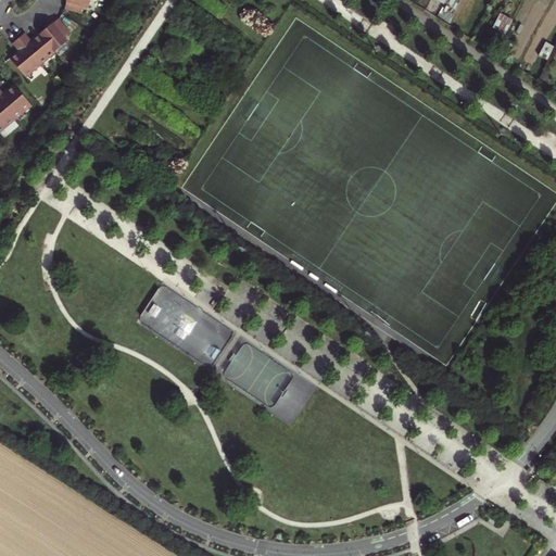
[(85,4),(85,0),(62,0),(60,9),(78,12),(80,4),(85,4)]
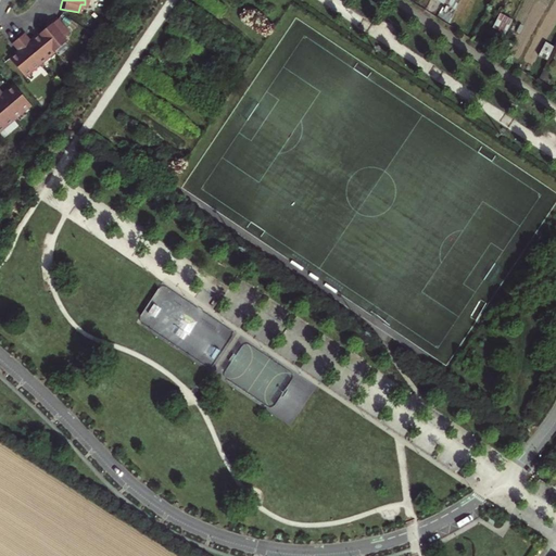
[(510,22),(498,15),(491,30),(503,36),(510,22)]
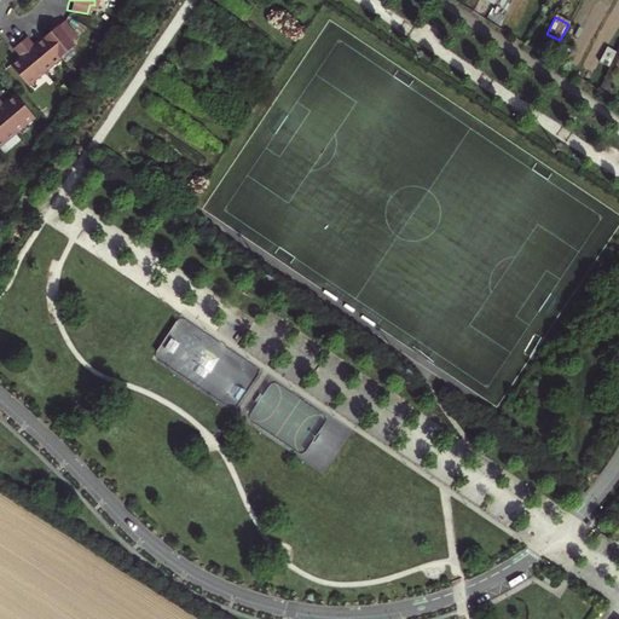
[(42,39),(61,58),(71,47),(69,44),(75,38),(61,22),(42,39)]
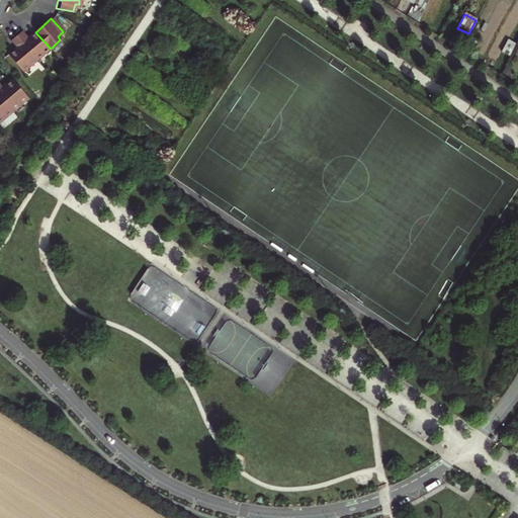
[(51,49),(35,32),(28,39),(21,33),(16,37),(37,61),(51,49)]
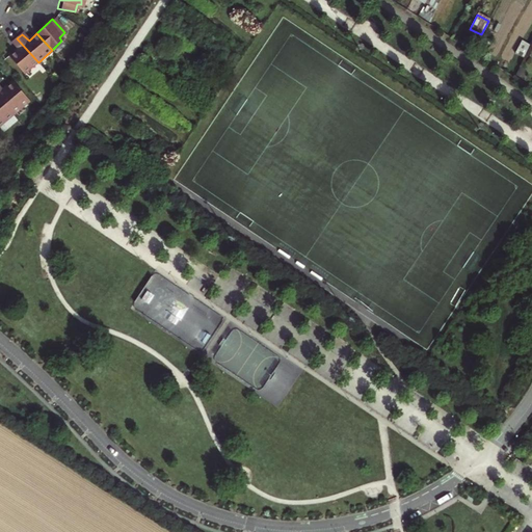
[(38,62),(17,38),(11,45),(18,51),(9,59),(25,76),(38,62)]
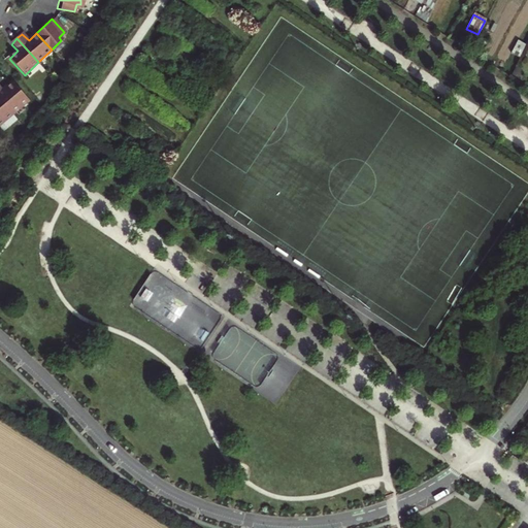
[(526,45),(518,41),(512,54),(520,58),(526,45)]
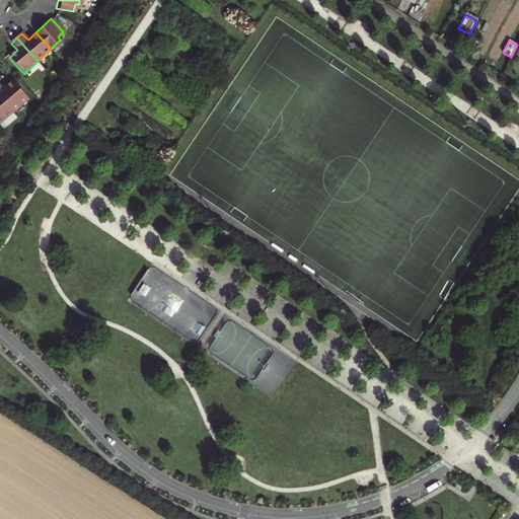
[(514,71),(508,67),(504,73),(510,77),(514,71)]
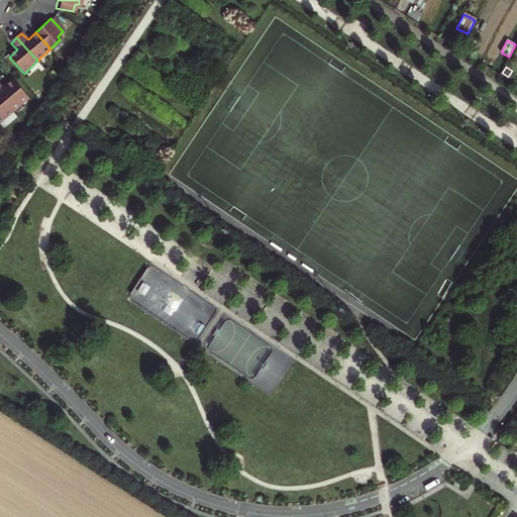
[(0,98),(12,111),(27,98),(11,80),(1,88),(0,86),(0,98)]
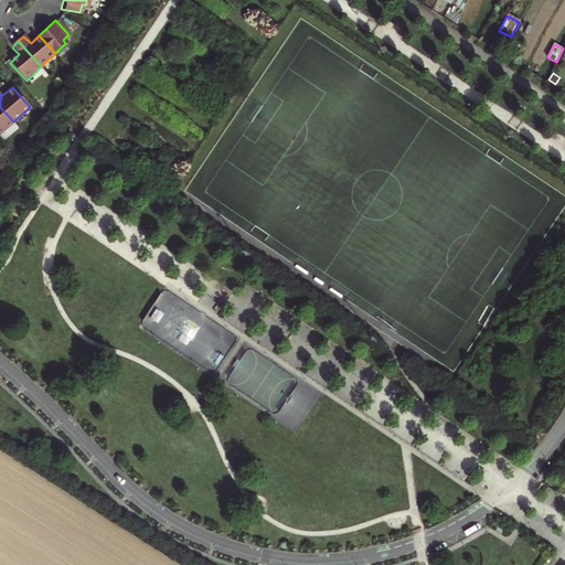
[(0,134),(13,121),(0,107),(0,134)]
